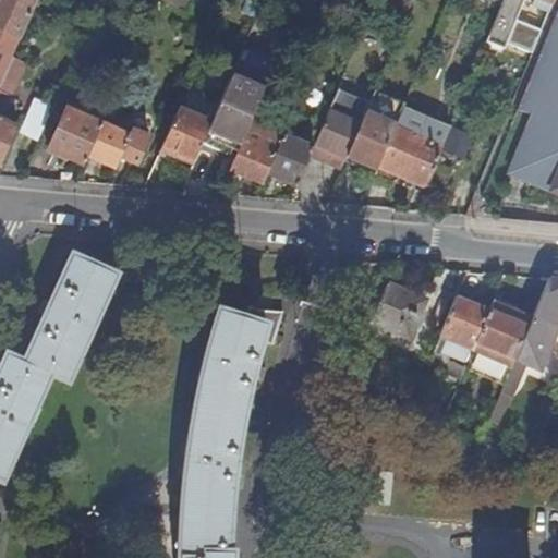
[(0,0),(0,29),(21,39),(38,0),(0,0)]
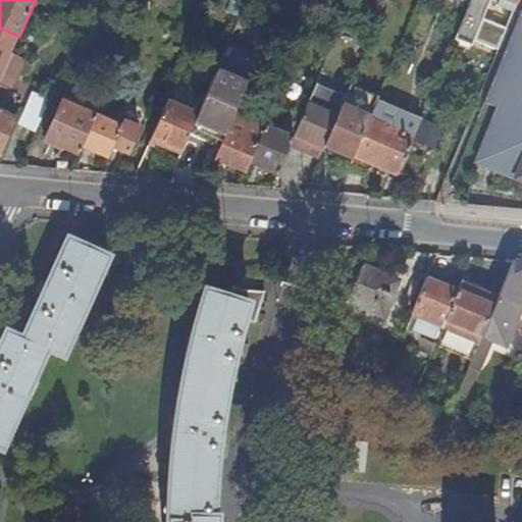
[(154,0),(173,8),(177,0),(154,0)]
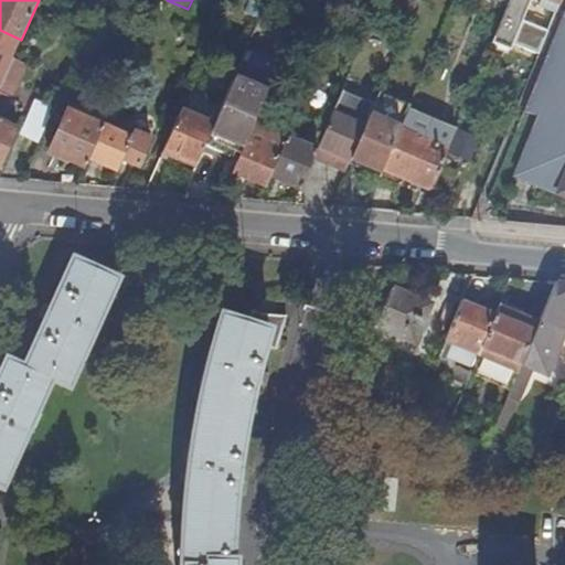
[(540,0),(537,7),(555,13),(561,0),(540,0)]
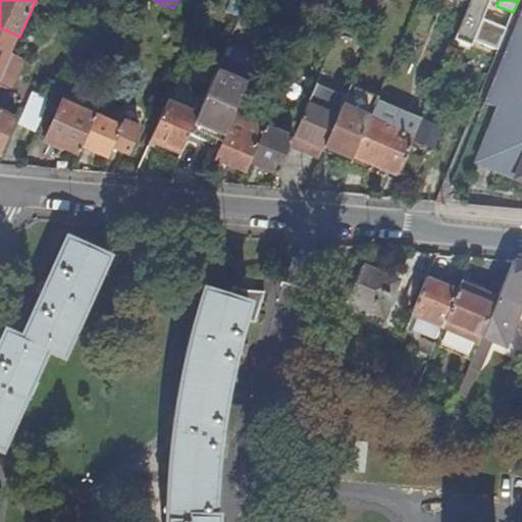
[(521,7),(483,103),(498,109),(476,163),(521,181),(521,7)]
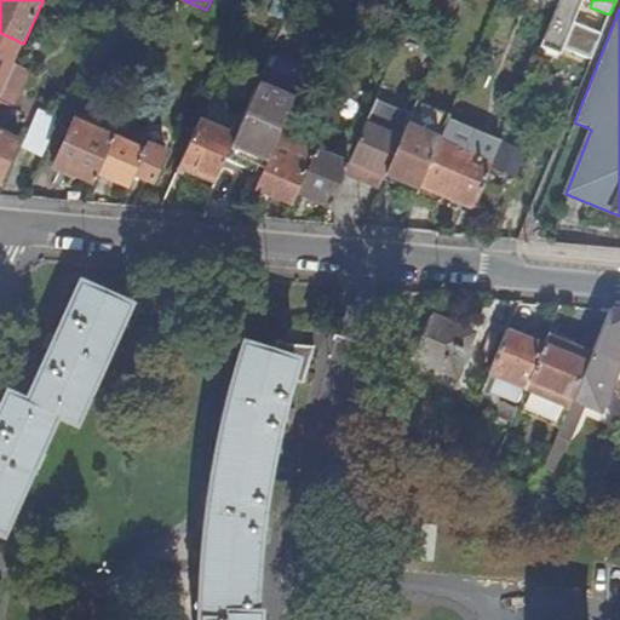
[(0,96),(16,62),(23,44),(0,33),(0,96)]
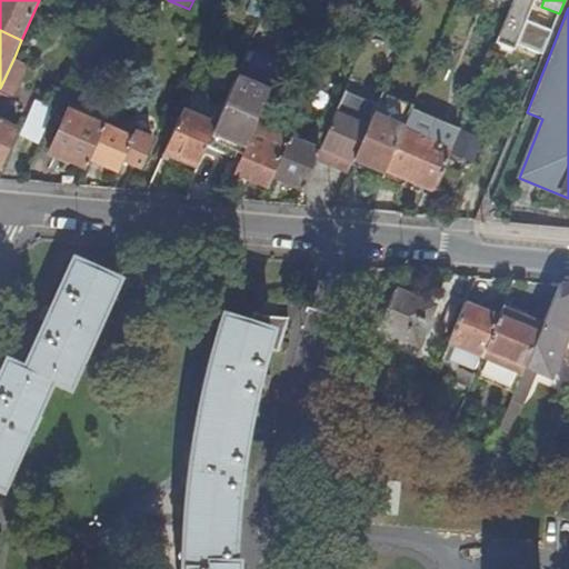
[(0,88),(0,92),(12,98),(28,65),(15,57),(0,88)]
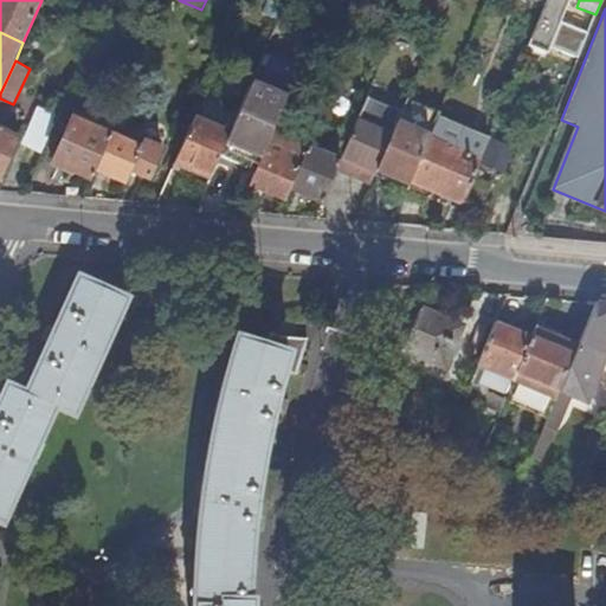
[(231,131),(226,142),(262,158),(264,152),(274,129),(287,98),(251,84),(231,131)]
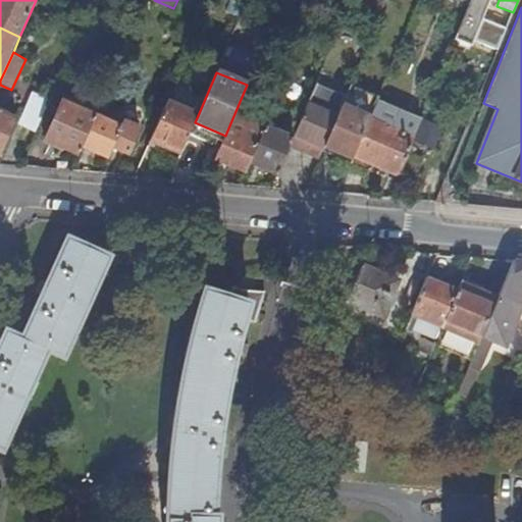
[(0,155),(0,156),(17,118),(0,110),(0,103),(5,105),(12,90),(11,90),(0,85),(0,155)]
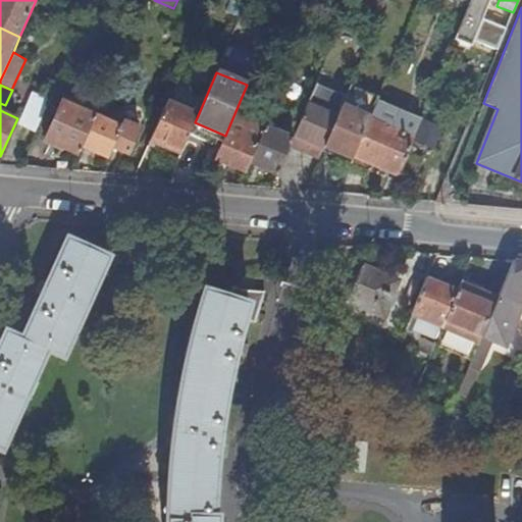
[(312,96),(294,138),(292,144),(321,156),(325,146),(342,108),(312,96)]
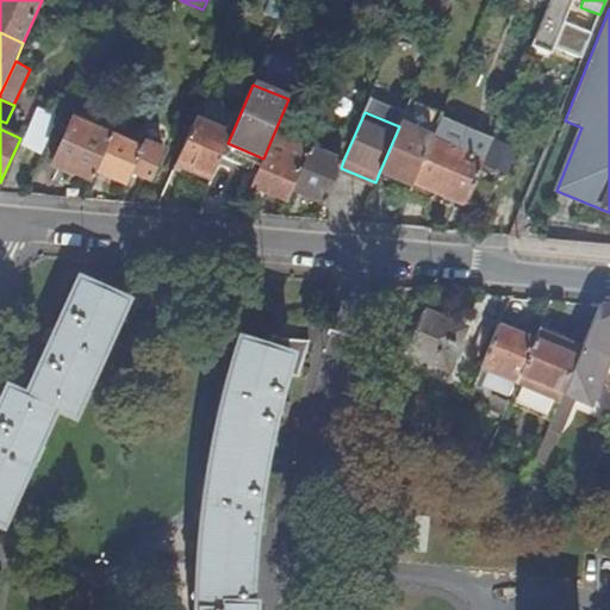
[(198,117),(176,165),(211,180),(228,143),(232,132),(198,117)]
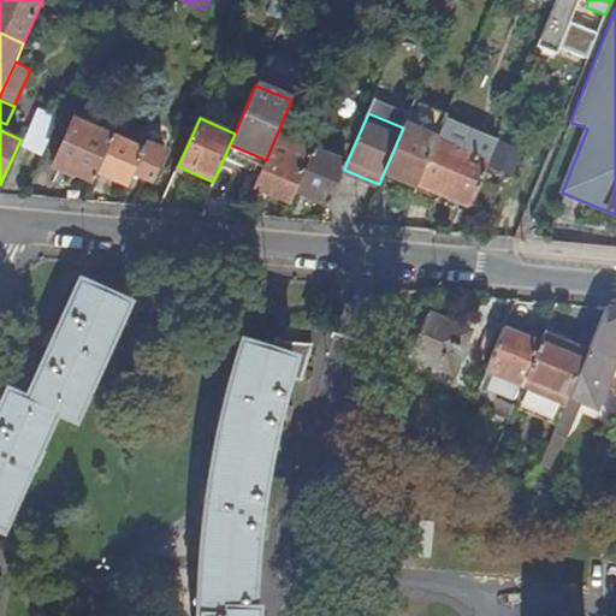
[(75,176),(93,184),(98,173),(113,137),(75,120),(54,169),(73,178),(75,176)]
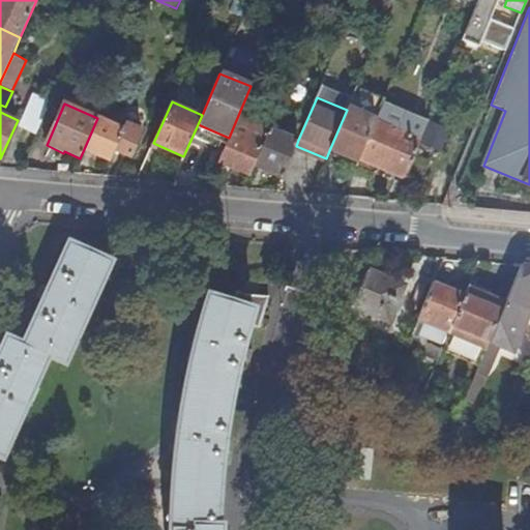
[(382,105),(376,120),(382,122),(388,107),(382,105)]
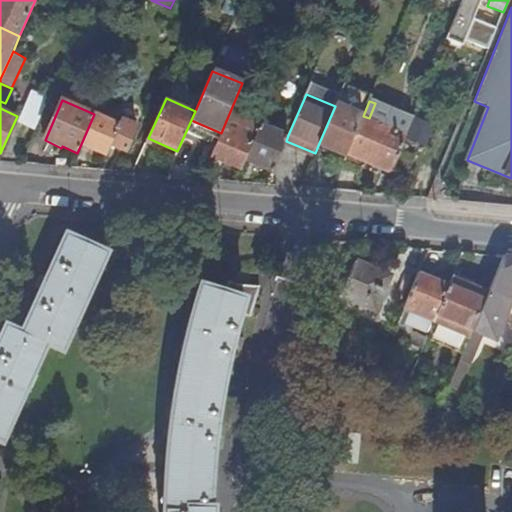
[(335,106),(319,143),(346,154),(347,152),(363,116),(336,104),(335,106)]
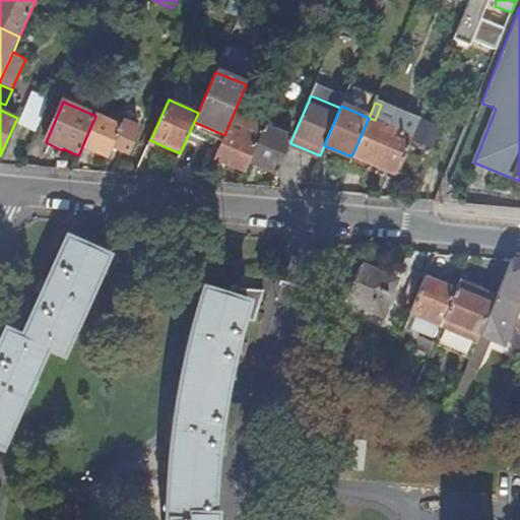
[(265,124),(235,111),(226,130),(257,143),(265,125),(265,124)]
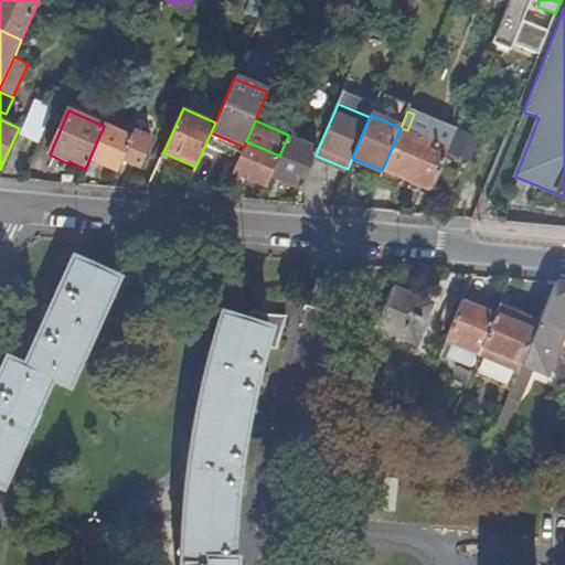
[(104,126),(89,159),(118,171),(124,161),(138,168),(151,139),(117,125),(115,130),(104,126)]
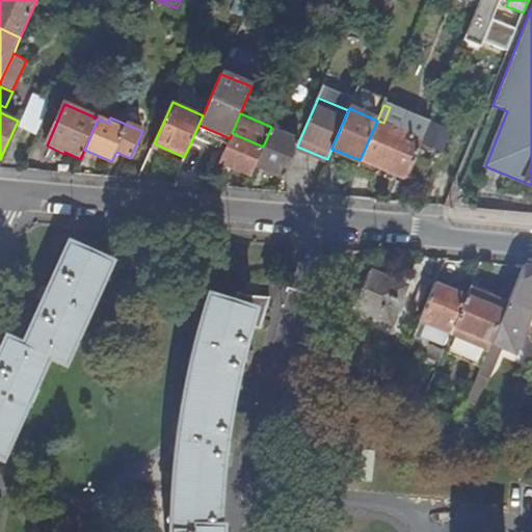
[(377,165),(407,179),(423,139),(383,123),(377,121),(361,158),(377,165)]
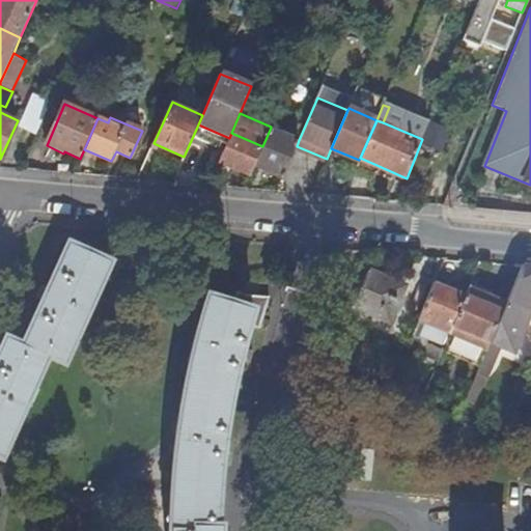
[(254,166),(283,178),(297,146),(299,140),(271,128),(262,146),(254,166)]
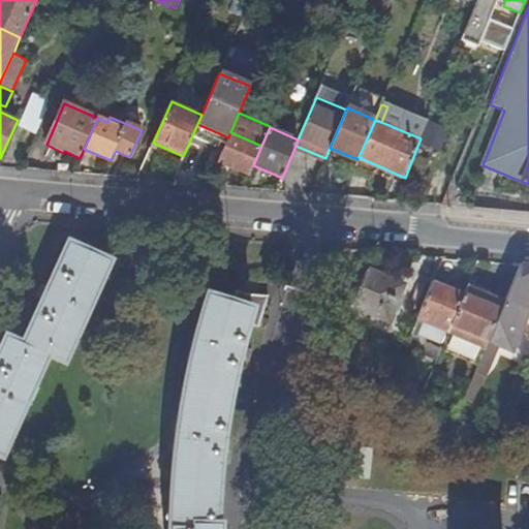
[(228,137),(218,161),(249,174),(253,165),(261,146),(230,132),(228,137)]
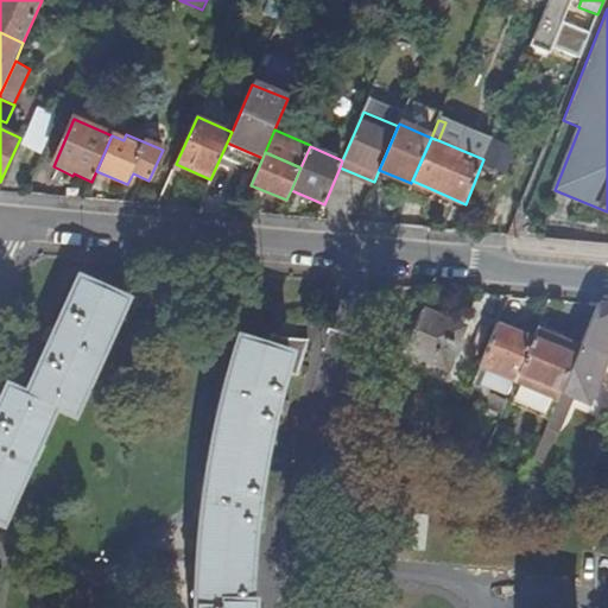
[(411,183),(409,190),(428,198),(431,189),(412,181),(411,183)]
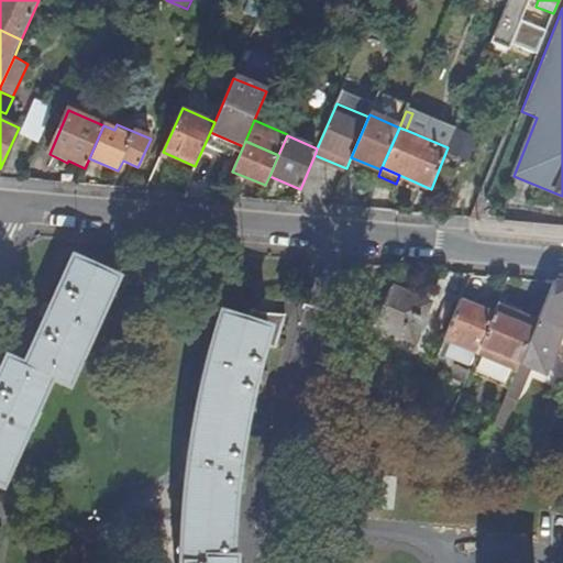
[(118,278),(74,258),(25,366),(7,357),(0,372),(0,485),(2,486),(51,377),(68,386),(118,278)]
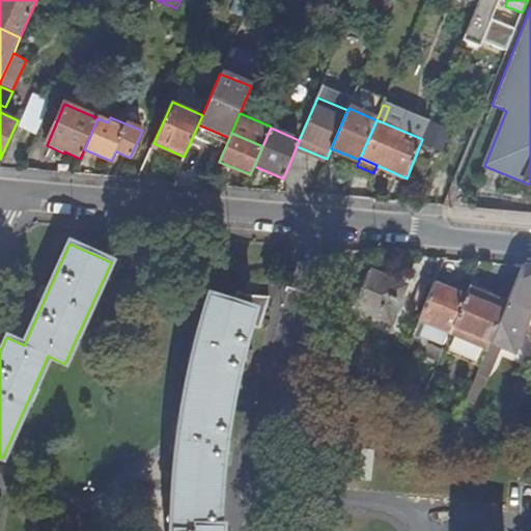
[(530,310),(530,266),(522,266),(505,304),(490,342),(500,346),(513,353),(530,313),(530,310)]
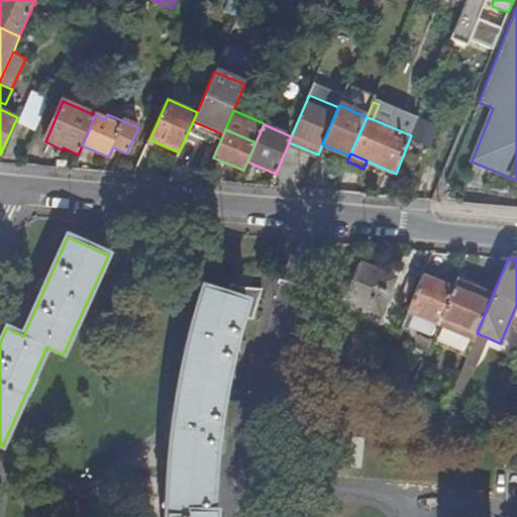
[(349,272),(324,262),(315,282),(340,293),(349,272)]
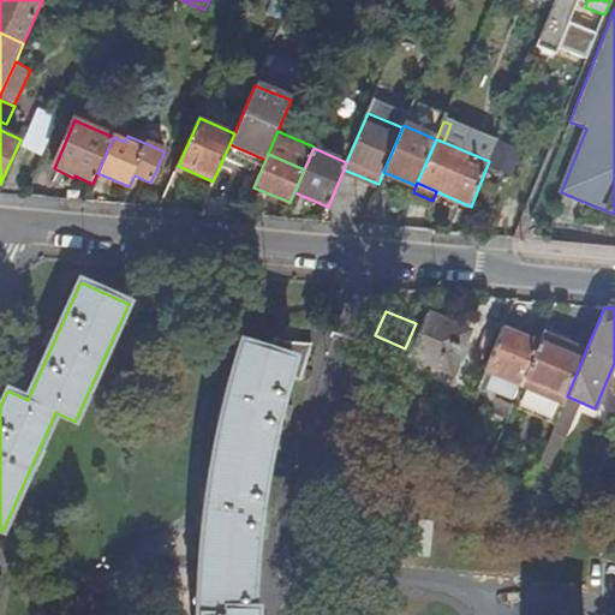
[(469,333),(425,315),(408,356),(451,374),(469,333)]
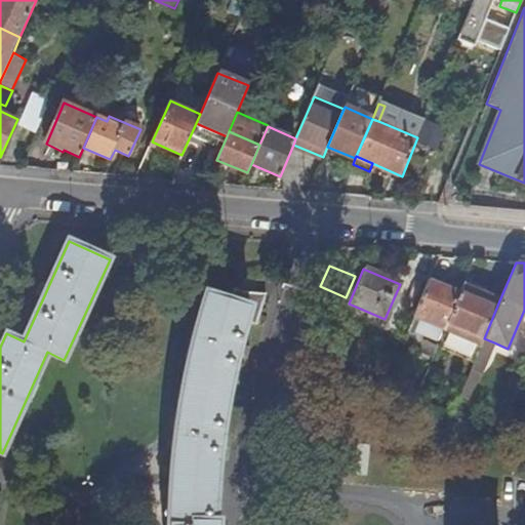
[(460,292),(430,280),(415,316),(446,328),(460,292)]
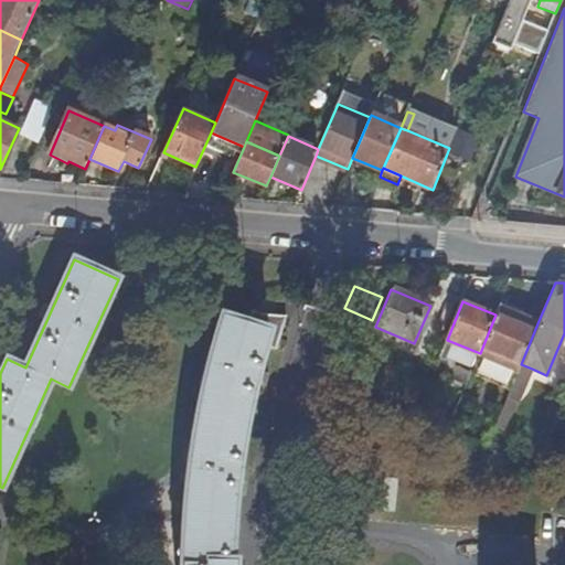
[(499,307),(496,315),(480,353),(519,370),(521,364),(537,323),(499,307)]
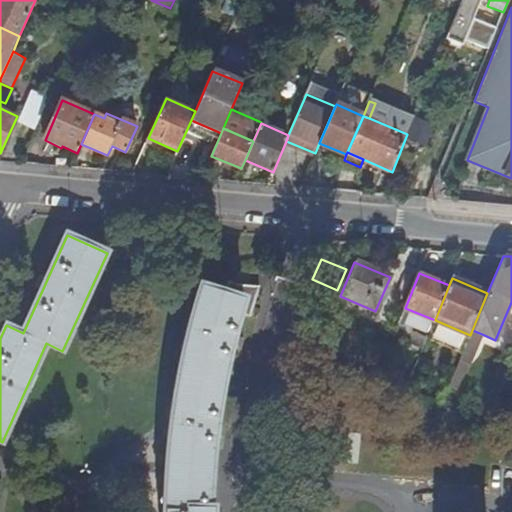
[(252,318),(259,286),(237,284),(229,281),(225,293),(203,286),(190,319),(181,353),(171,409),(168,436),(166,449),(164,476),(162,506),(166,506),(165,511),(211,511),(212,508),(208,509),(212,446),(213,441),(220,394),(227,361),(240,314),(252,318)]
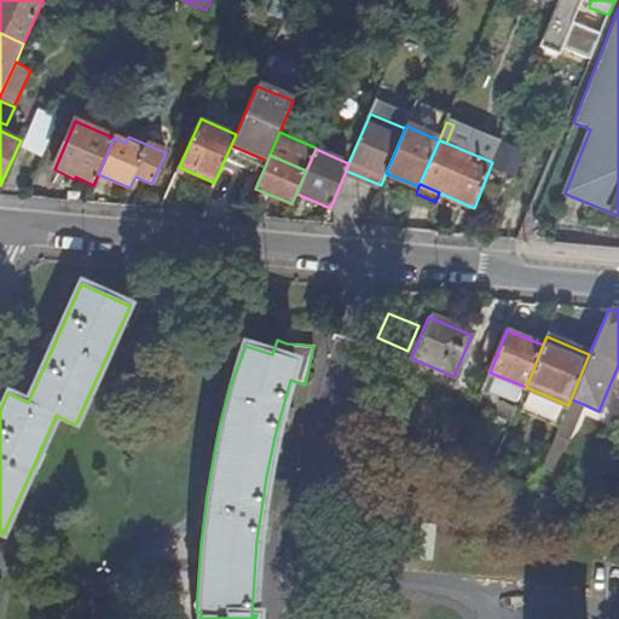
[(490,372),(482,388),(519,404),(526,387),(490,372)]
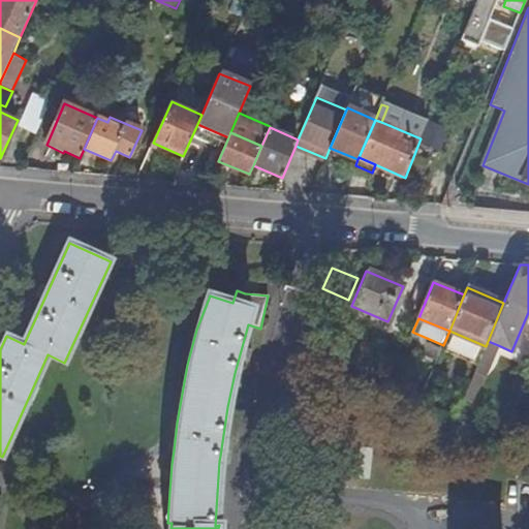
[(504,433),(499,444),(516,450),(520,439),(505,433),(504,433)]
